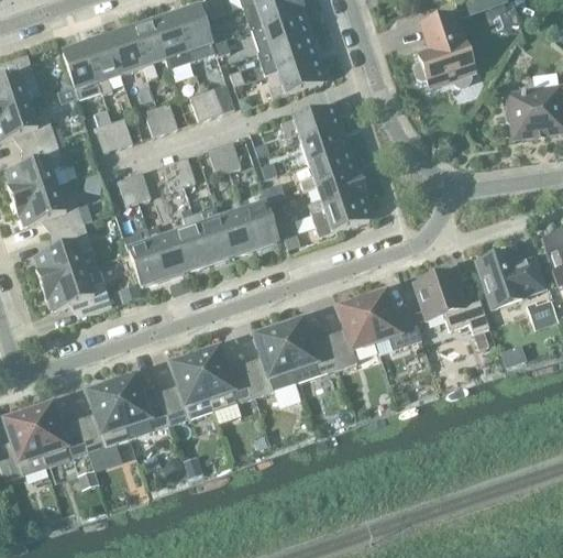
[(262,0),(242,7),(250,30),(251,30),(263,25),(307,11),(302,0),(262,0)]
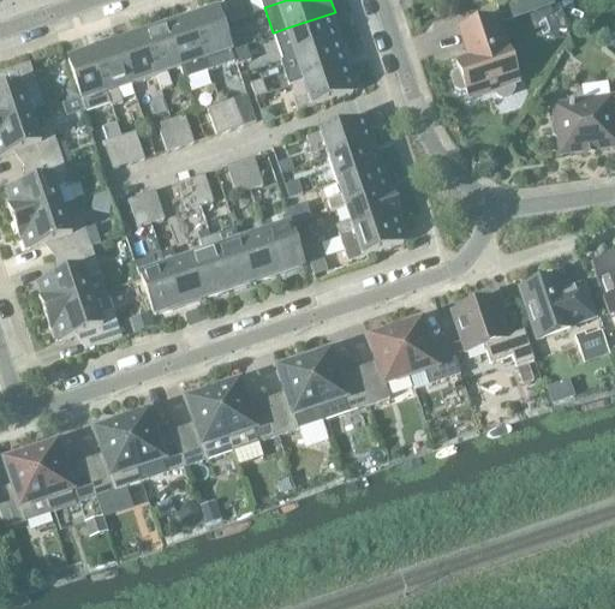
[(519,13),(514,0),(500,0),(506,18),(519,13)]
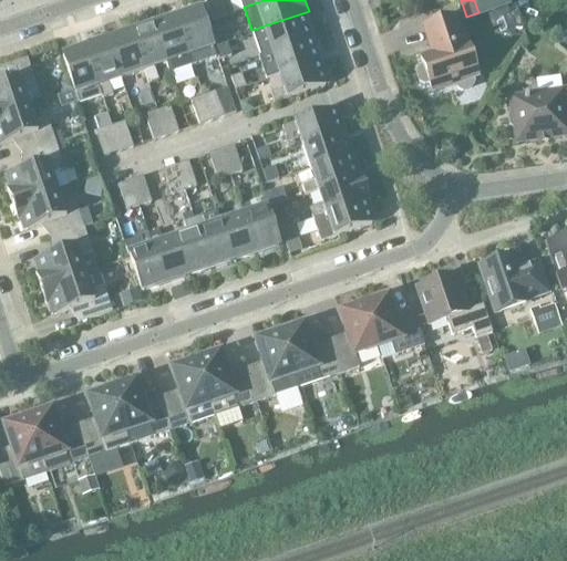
[(224,3),(209,8),(213,18),(227,13),(224,3)]
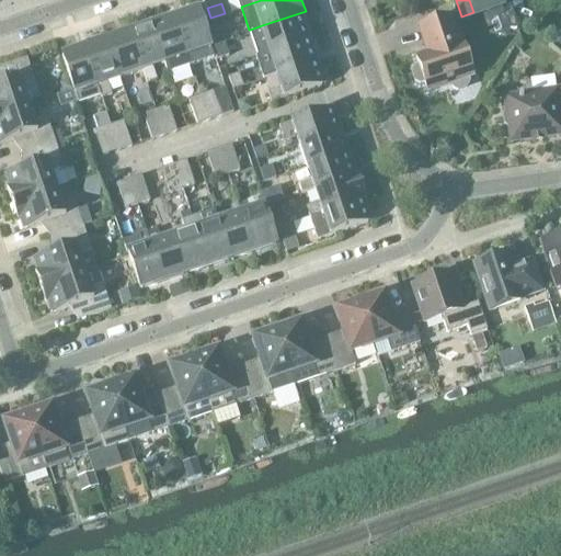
[(198,7),(176,14),(189,50),(192,61),(215,54),(212,43),(206,29),(198,7)]
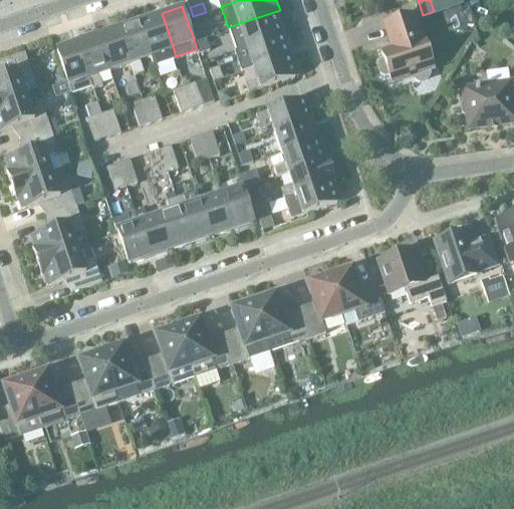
[(240,23),(229,27),(236,47),(247,44),(285,31),(278,11),(280,11),(280,10),(240,23)]
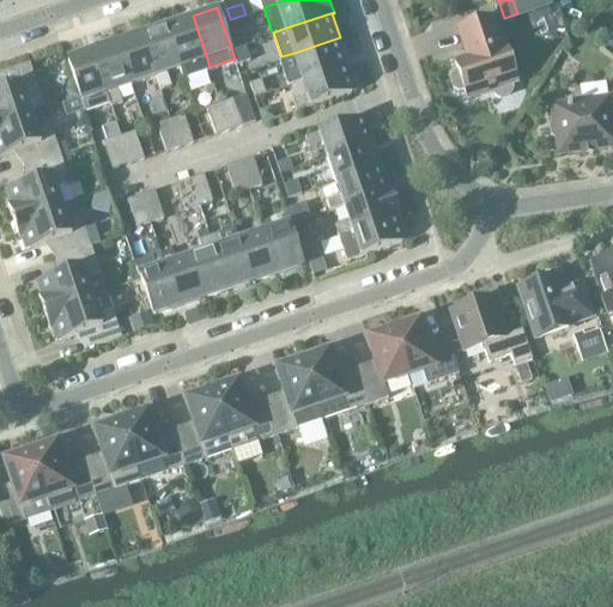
[(454,68),(450,73),(454,84),(460,86),(465,85),(468,95),(493,85),(496,90),(501,93),(510,90),(513,84),(511,79),(517,78),(505,40),(502,41),(492,12),(459,24),(468,53),(455,56),(459,66),(454,68)]
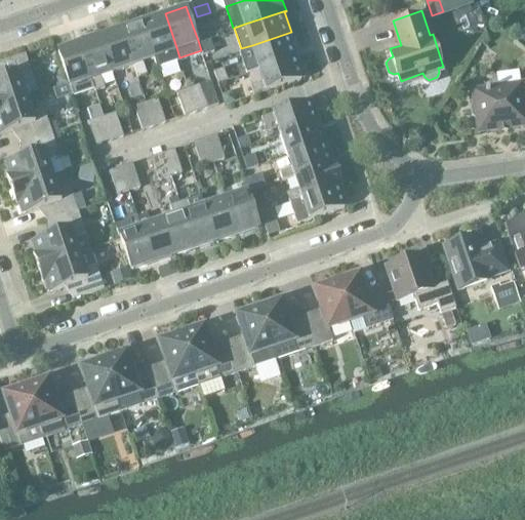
[(165,13),(144,21),(155,54),(158,65),(179,57),(176,47),(165,13)]
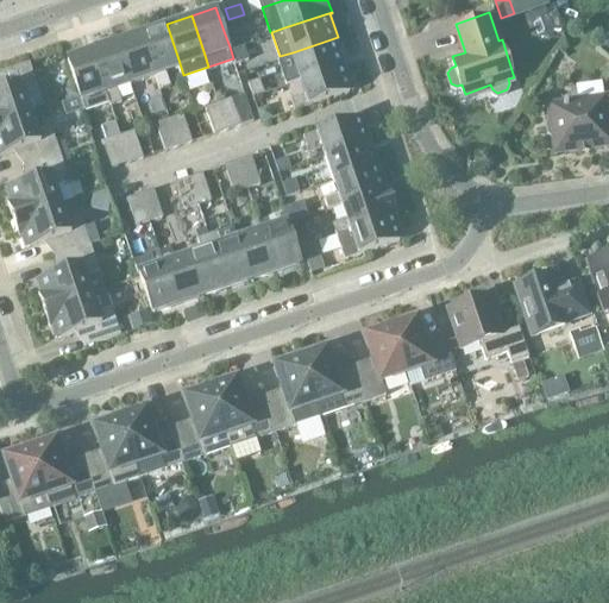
[(167,24),(142,32),(156,71),(159,85),(170,81),(165,68),(180,63),(167,24)]
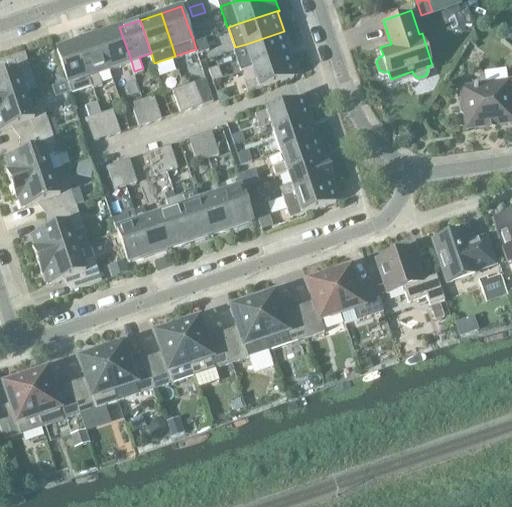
[(201,22),(188,26),(193,39),(205,35),(201,22)]
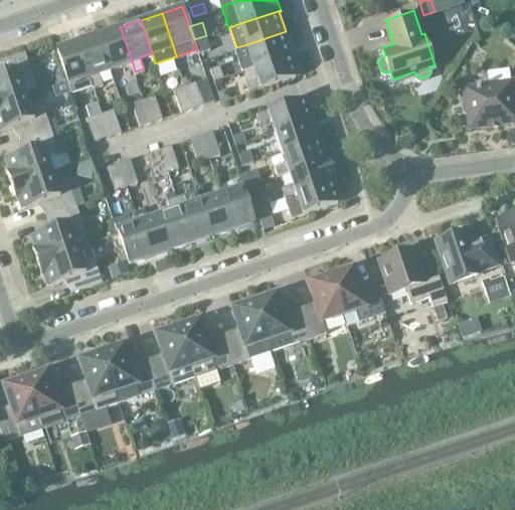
[(120,27),(100,33),(111,67),(132,60),(120,27)]
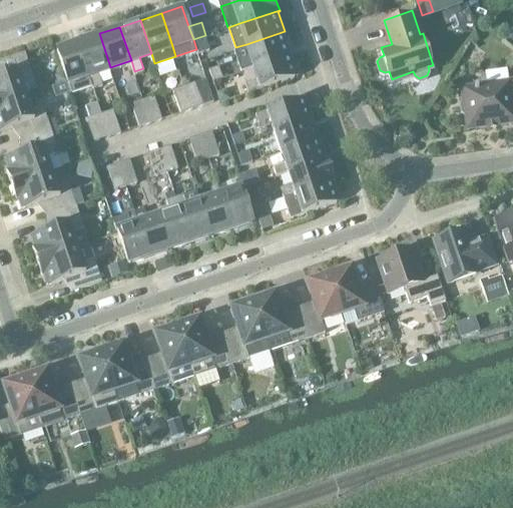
[(235,47),(234,48),(238,59),(241,68),(252,64),(292,52),(285,31),(246,44),(235,47)]
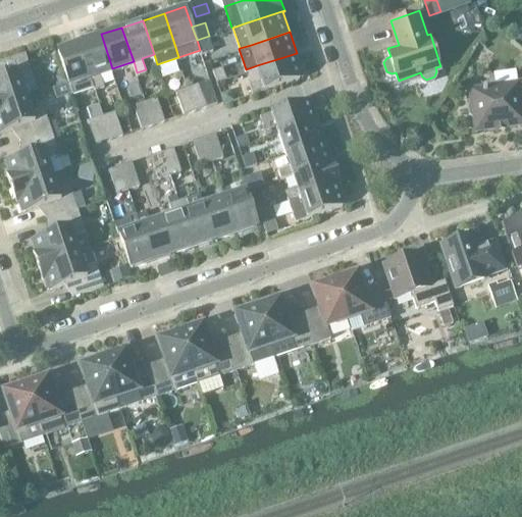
[(101,34),(80,41),(91,75),(94,86),(95,87),(104,84),(100,72),(112,68),(101,34)]
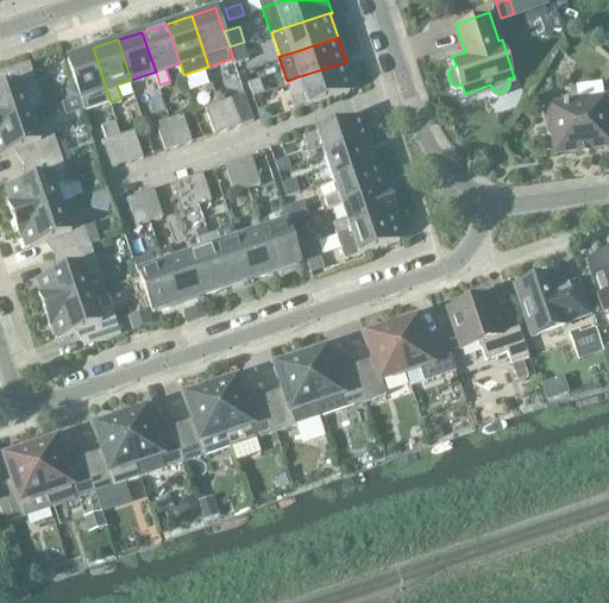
[(244,42),(230,46),(233,58),(234,62),(249,57),(244,42)]
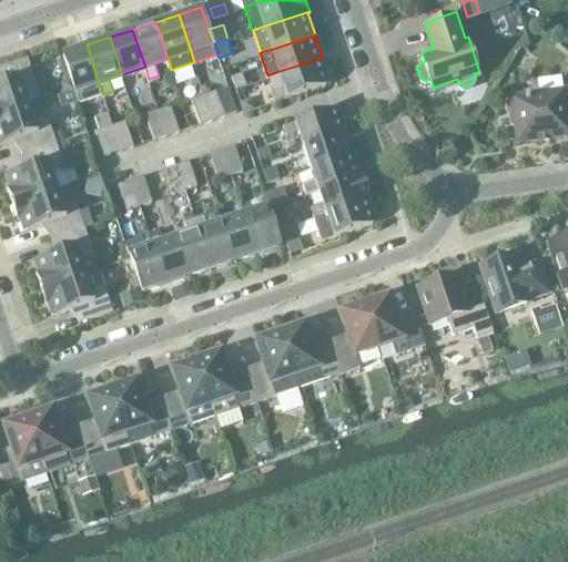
[(87,44),(63,52),(75,90),(80,101),(102,93),(99,82),(87,44)]
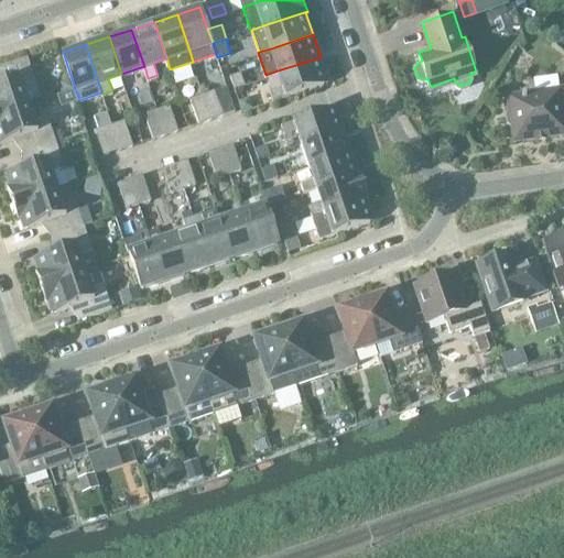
[(0,110),(29,100),(20,74),(33,69),(28,54),(0,63),(0,110)]
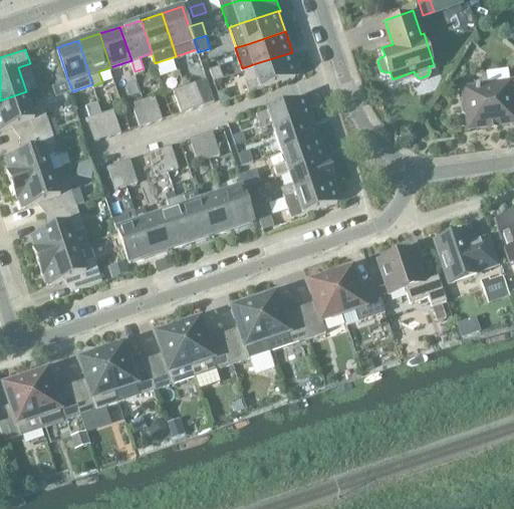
[(258,77),(246,81),(249,89),(299,73),(292,52),(253,64),(258,77)]
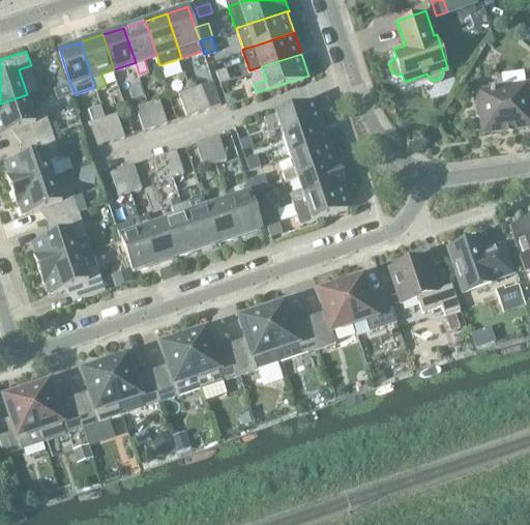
[(187,79),(200,75),(195,58),(182,62),(187,79)]
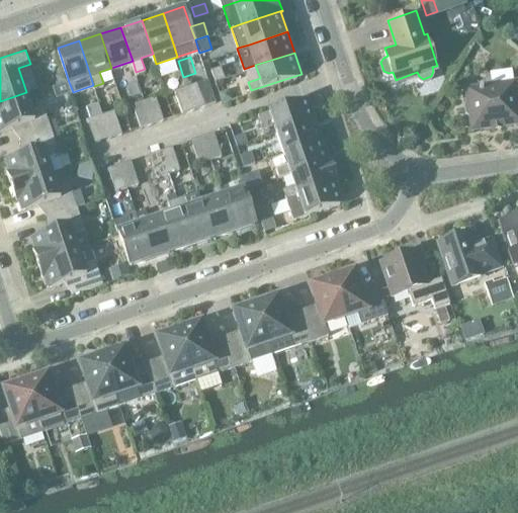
[(221,64),(211,66),(216,78),(225,75),(221,64)]
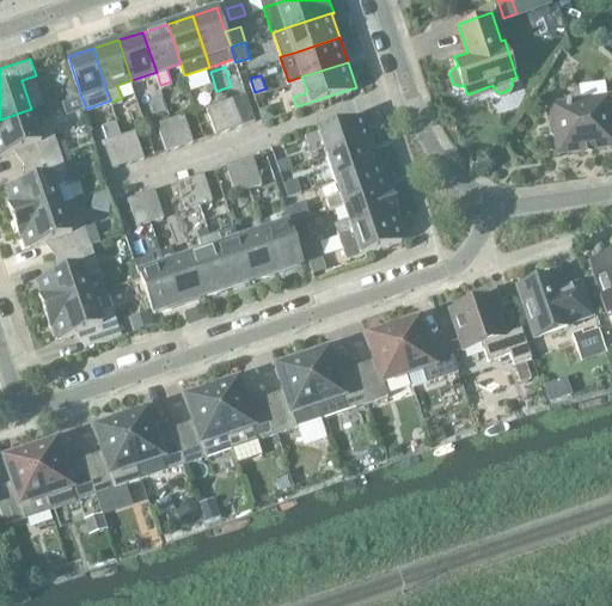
[(554,115),(550,121),(551,130),(557,135),(558,150),(581,146),(581,147),(594,146),(594,144),(611,141),(611,96),(609,97),(609,93),(552,102),(554,115)]
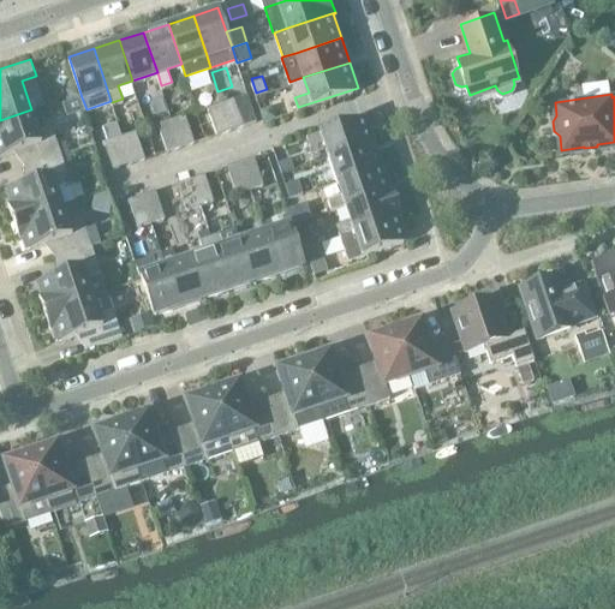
[(220,100),(230,127),(244,123),(234,95),(220,100)]
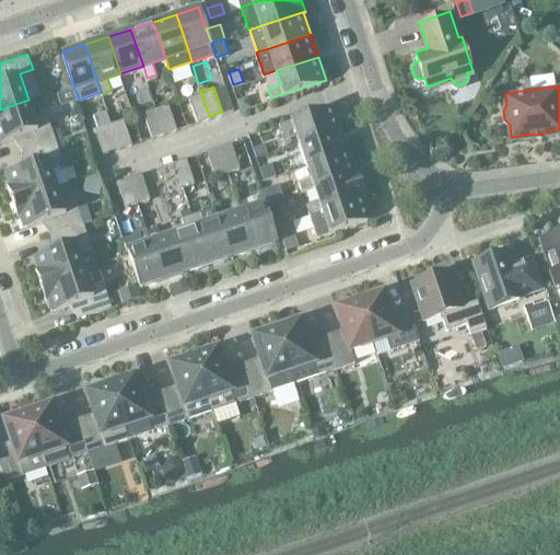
[(209,116),(200,91),(189,94),(197,119),(209,116)]
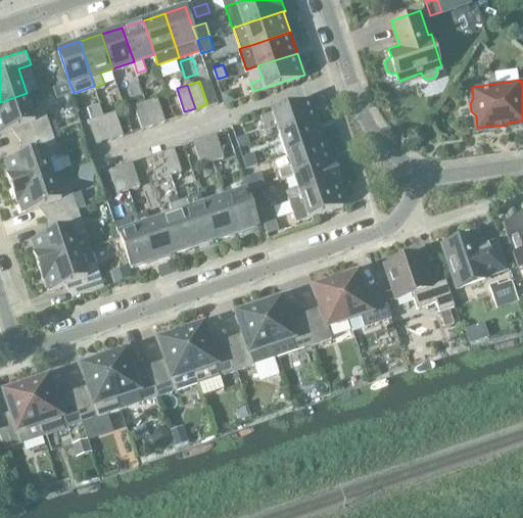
[(27,93),(0,102),(0,130),(17,125),(21,138),(52,128),(44,104),(32,108),(27,93)]
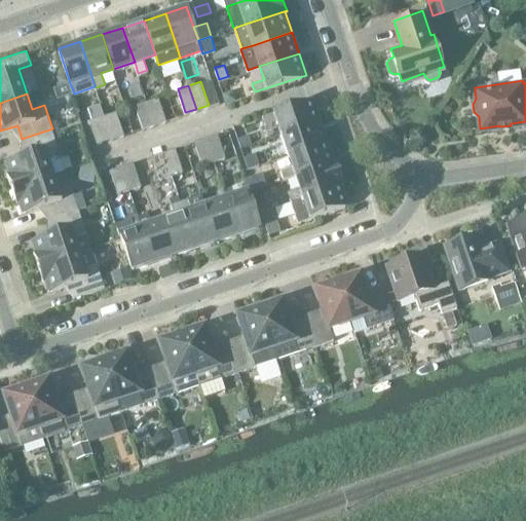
[(158,96),(146,100),(154,123),(166,118),(158,96)]
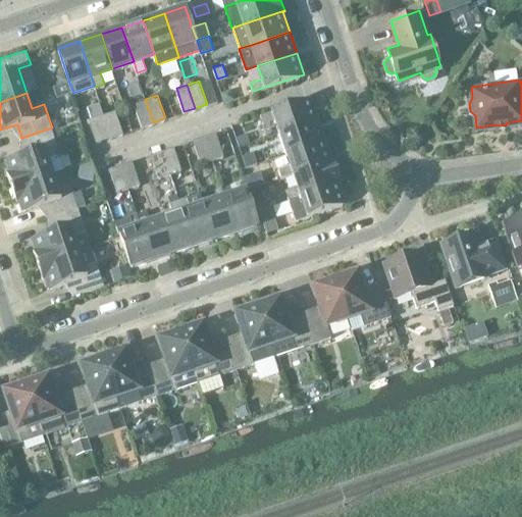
[(275,117),(279,131),(318,117),(311,96),(260,113),(263,121),(275,117)]
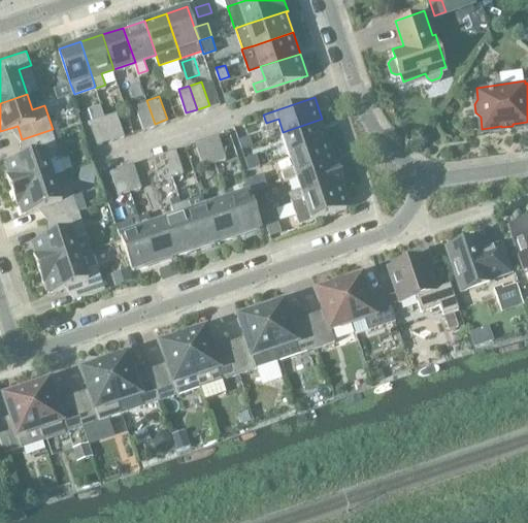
[(146,100),(136,103),(143,127),(155,124),(146,100)]
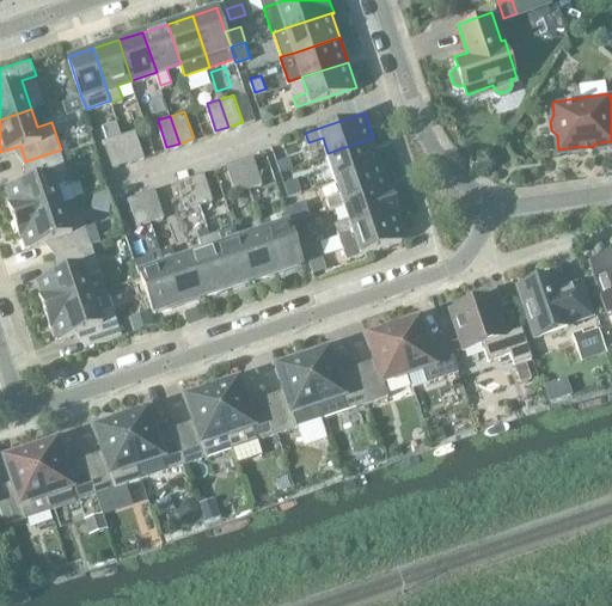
[(135,128),(122,133),(130,159),(145,154),(135,128)]
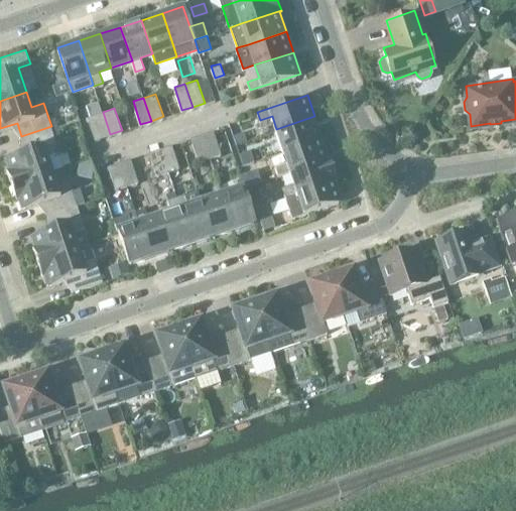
[(103,112),(88,117),(95,139),(110,134),(103,112)]
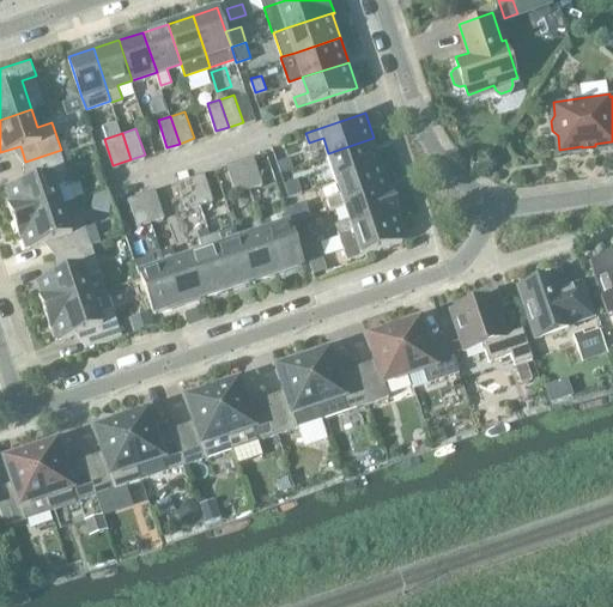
[(328,153),(337,177),(382,162),(374,138),(328,153)]
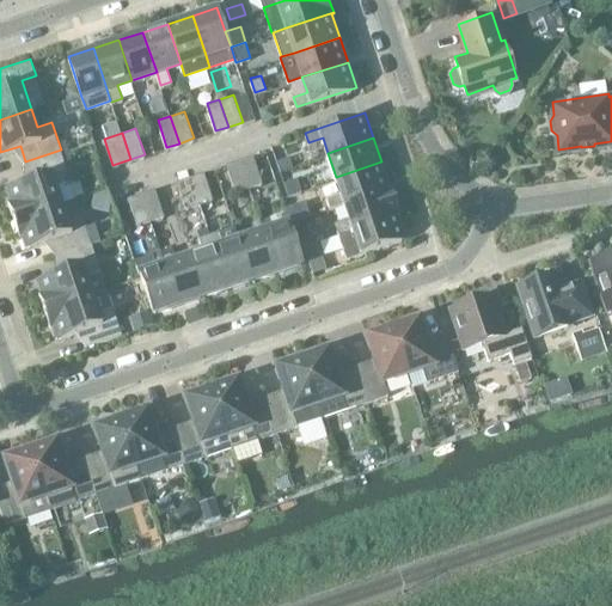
[(31,177),(6,185),(11,199),(8,200),(14,216),(62,200),(56,184),(63,182),(67,173),(66,167),(67,167),(61,150),(25,161),(31,177)]
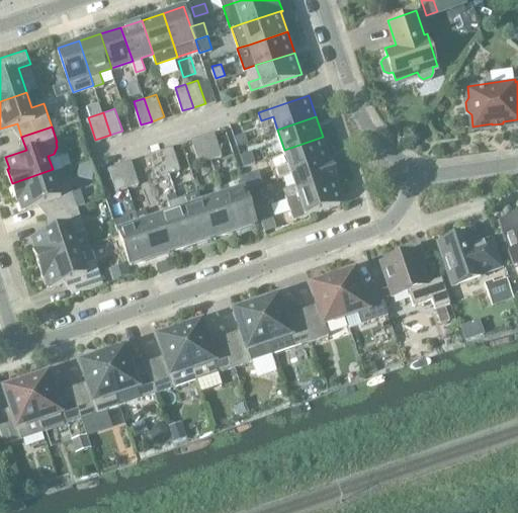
[(202,134),(210,157),(223,153),(214,130),(202,134)]
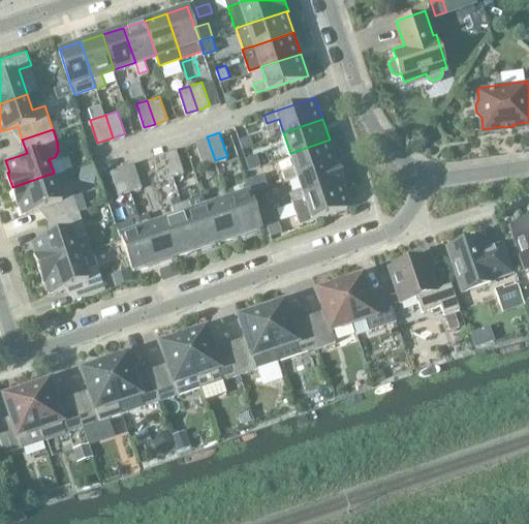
[(215,160),(207,136),(195,141),(204,164),(215,160)]
